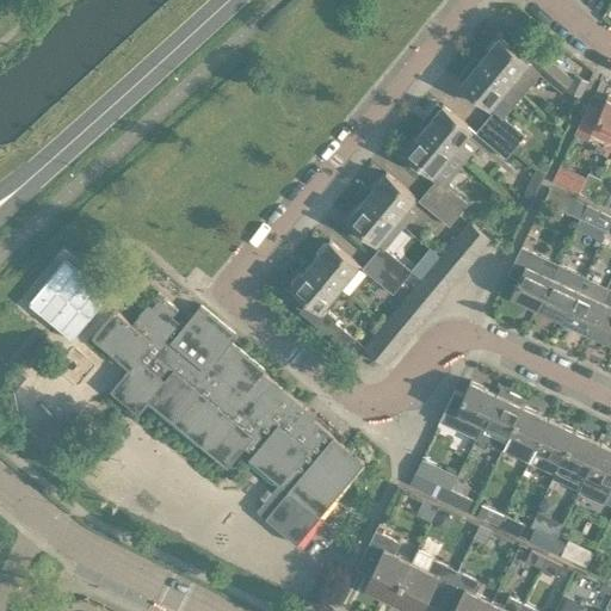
[(529,43),(519,55),(497,36),(479,59),(520,94),(539,73),(562,91),(572,79),(529,43)]
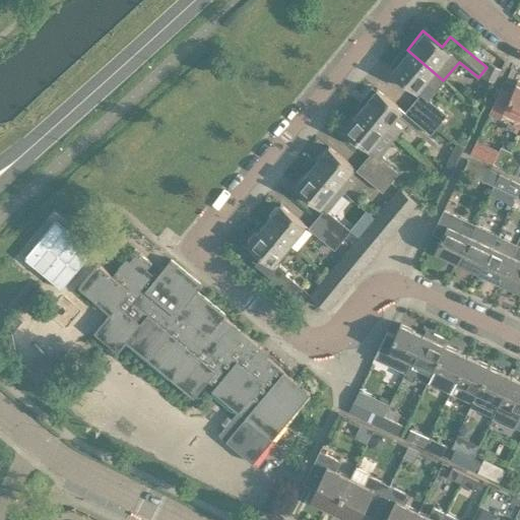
[(396,55),(388,65),(392,68),(391,70),(415,90),(424,98),(432,88),(435,90),(443,80),(407,50),(400,58),(396,55)]
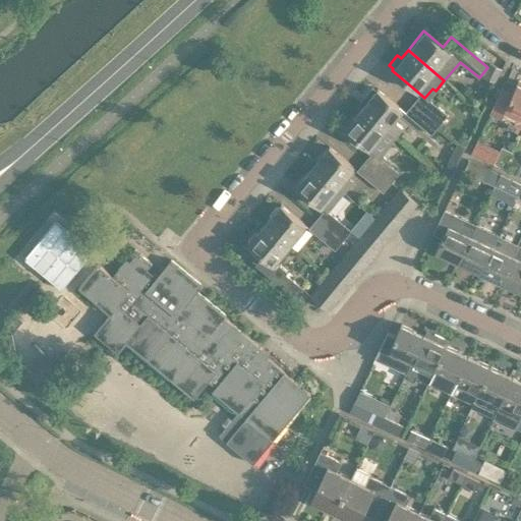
[(494,57),(491,61),(501,65),(503,61),(494,57)]
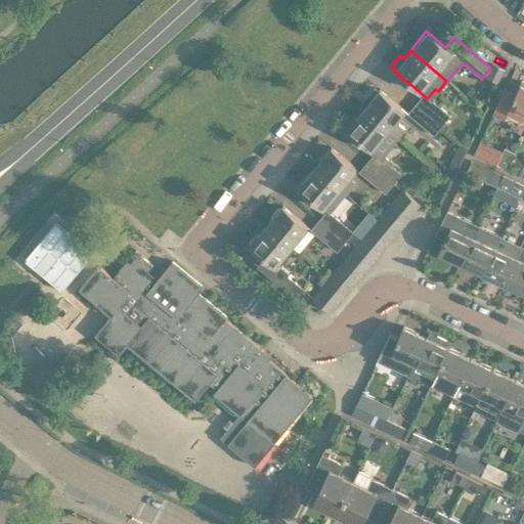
[(487,76),(497,82),(504,69),(493,63),(487,76)]
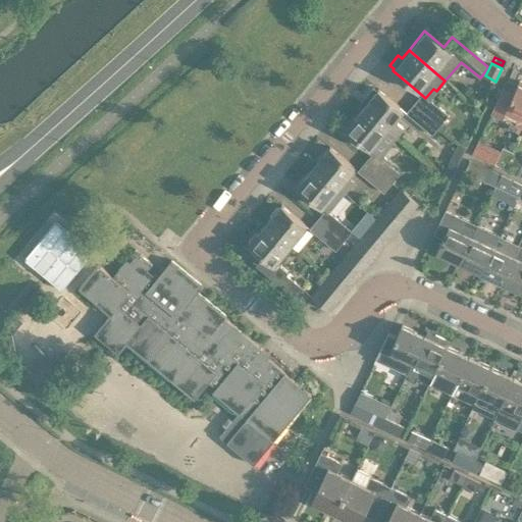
[(503,89),(490,113),(490,114),(502,119),(504,114),(516,120),(514,125),(521,128),(521,82),(519,81),(513,94),(503,89)]
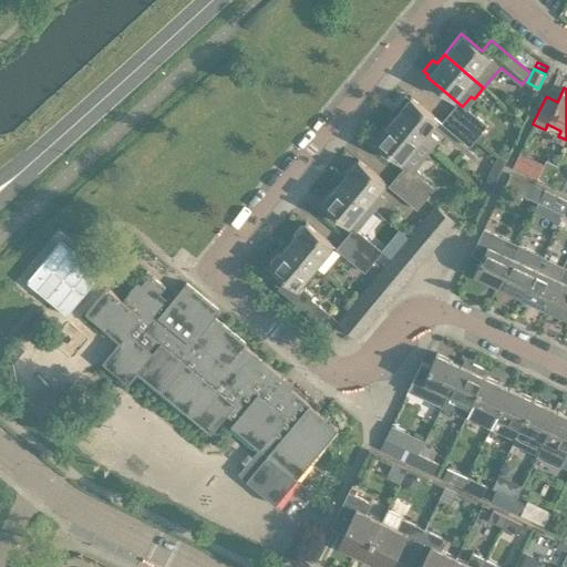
[(410,96),(408,99),(404,95),(394,106),(399,110),(392,119),(418,140),(418,141),(430,151),(439,142),(426,131),(435,119),(410,96)]
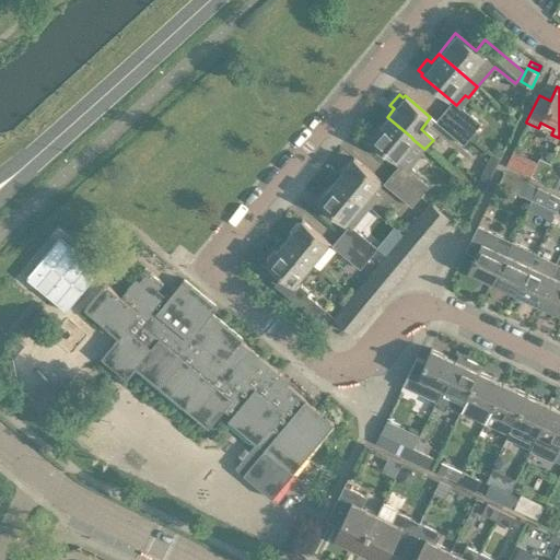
[(444,112),(471,135),(480,125),(452,102),(444,112)]
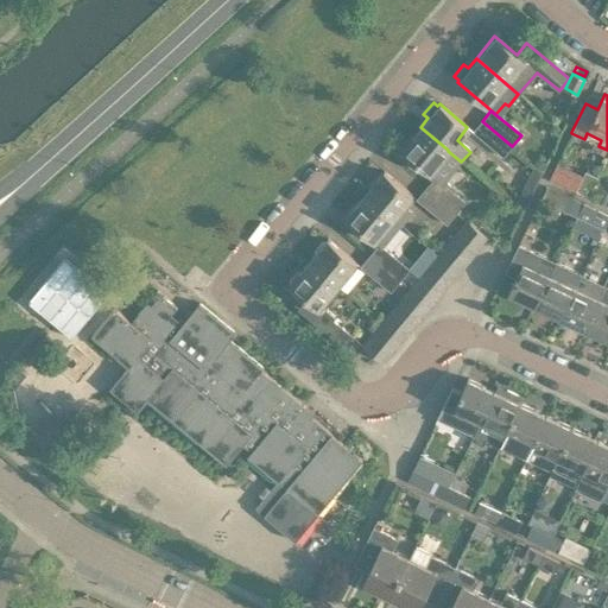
[(512,146),(482,121),(473,133),(502,158),(512,146)]
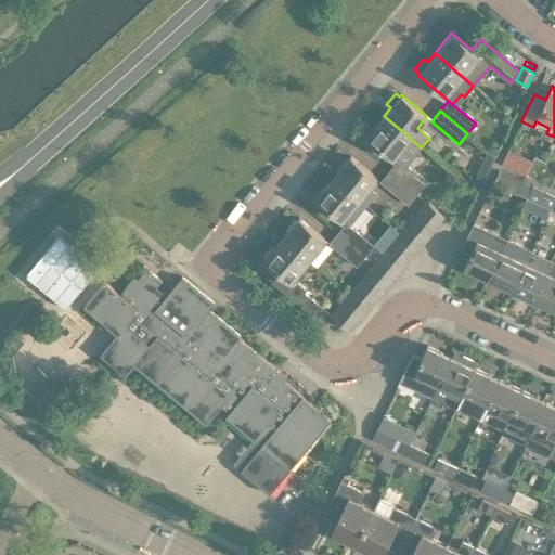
[(384,116),(365,137),(397,163),(398,162),(404,167),(421,147),(409,138),(409,137),(384,116)]
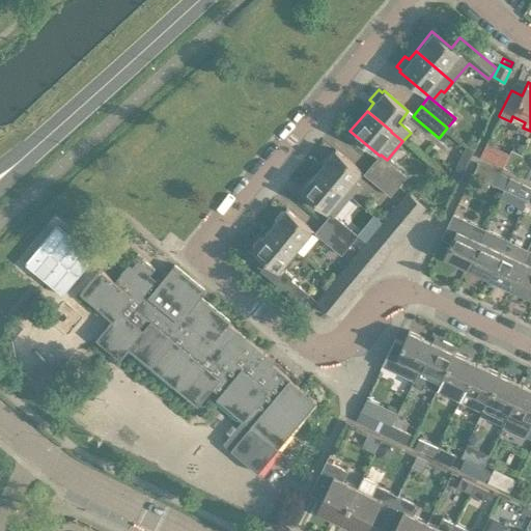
[(510,147),(501,167),(513,173),(523,154),(510,147)]
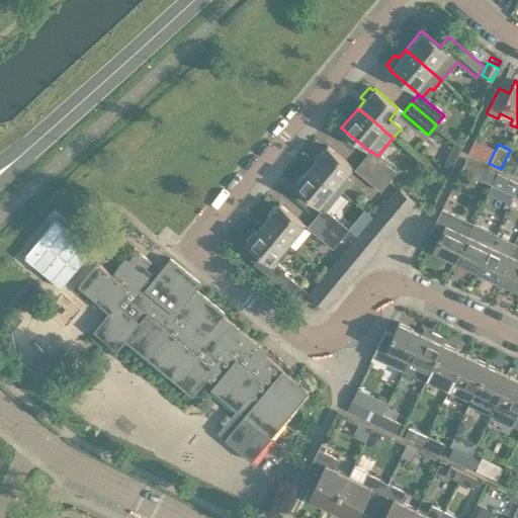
[(326,146),(310,165),(334,185),(334,186),(342,193),(351,181),(343,175),(350,166),(326,146)]
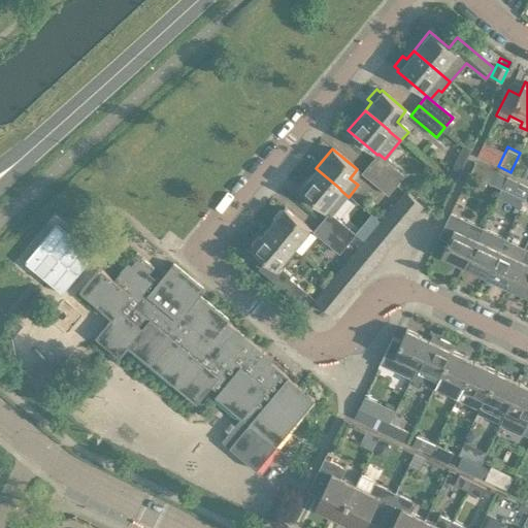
[(369,164),(396,186),(404,176),(385,159),(378,154),(377,155),(369,164)]
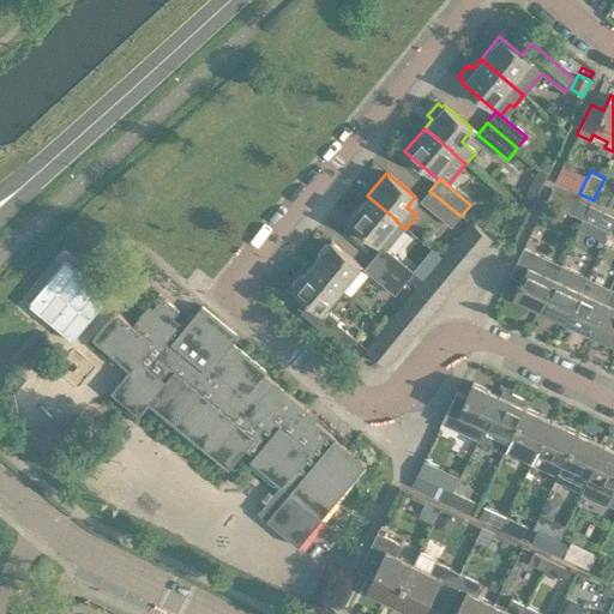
[(461,216),(429,191),(420,202),(451,228),(461,216)]
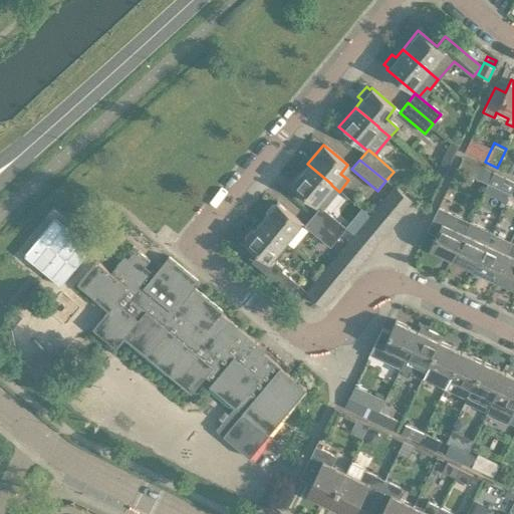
[(296,169),(288,179),(292,182),(291,183),(315,204),(315,203),(320,207),(313,216),(338,237),(345,228),(323,210),(339,192),(331,185),(331,184),(307,164),(300,172),(296,169)]
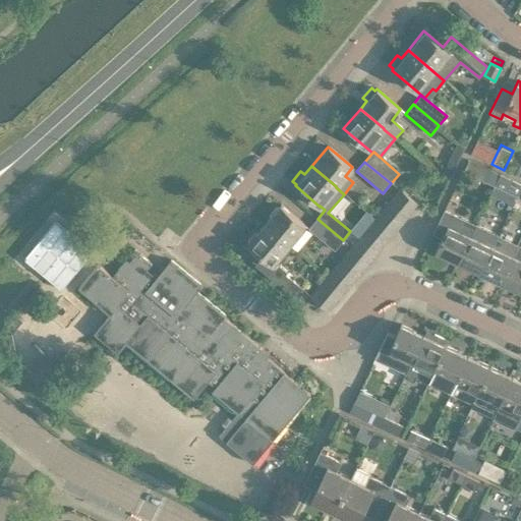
[(490,171),(485,181),(494,185),(499,175),(491,172),(490,171)]
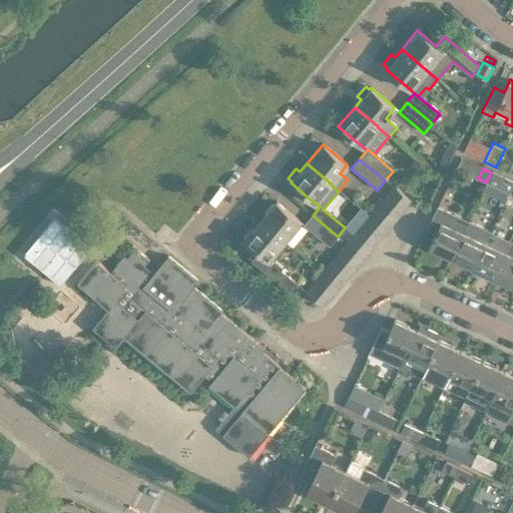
[(491,172),(486,182),(495,187),(508,193),(512,182),(500,177),(491,172)]
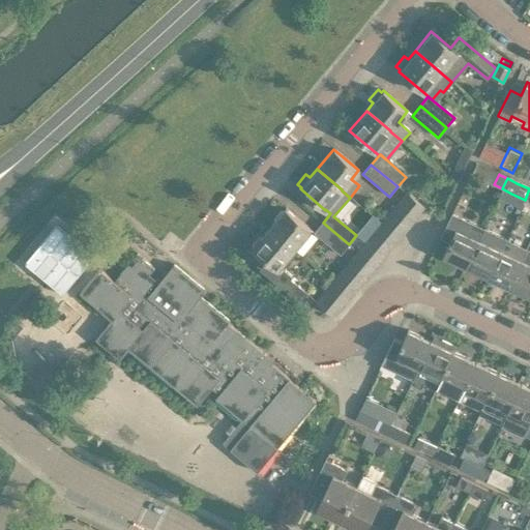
[(407,192),(398,202),(416,216),(424,207),(407,192)]
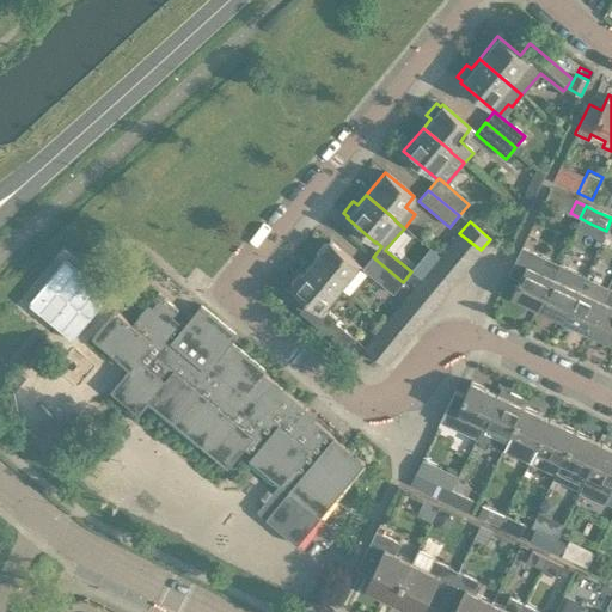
[(459,233),(454,239),(450,245),(471,263),(481,250),(459,233)]
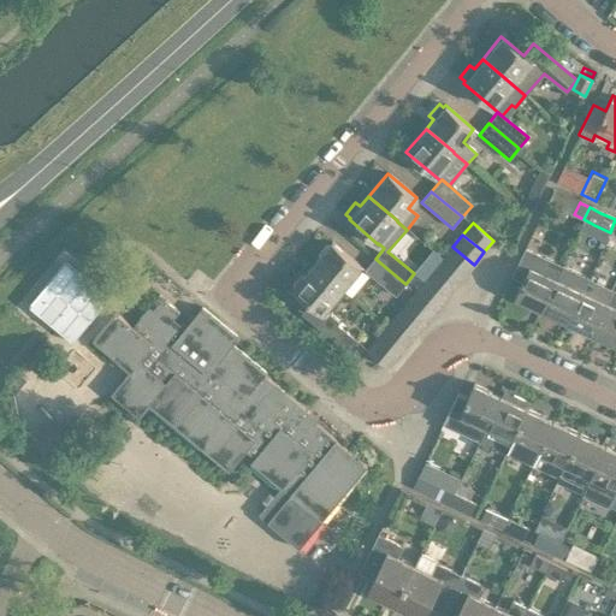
[(330,242),(311,265),(341,289),(360,267),(330,242)]
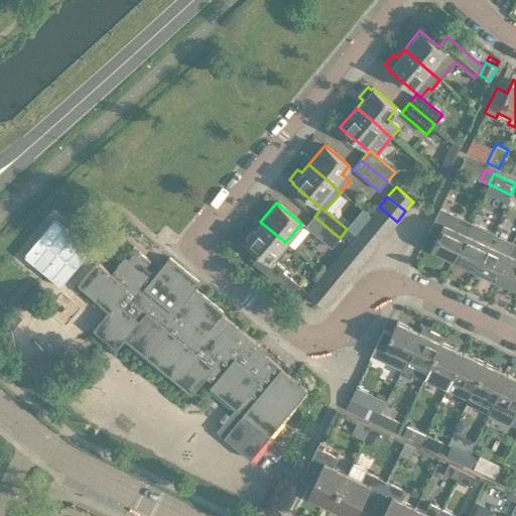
[(379,207),(371,216),(389,231),(397,222),(379,207)]
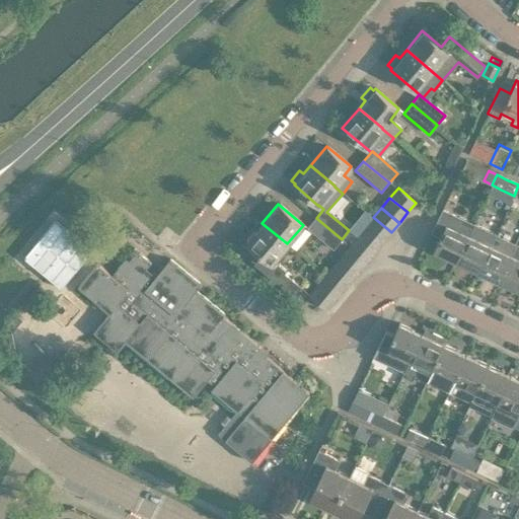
[(440,210),(429,233),(430,233),(438,237),(432,249),(432,250),(455,261),(467,235),(471,224),(442,210),(440,210)]
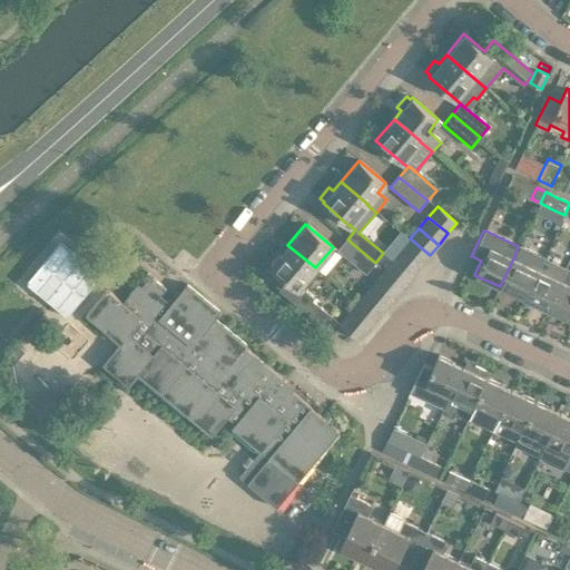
[(401,248),(421,266),(430,255),(410,238),(401,248)]
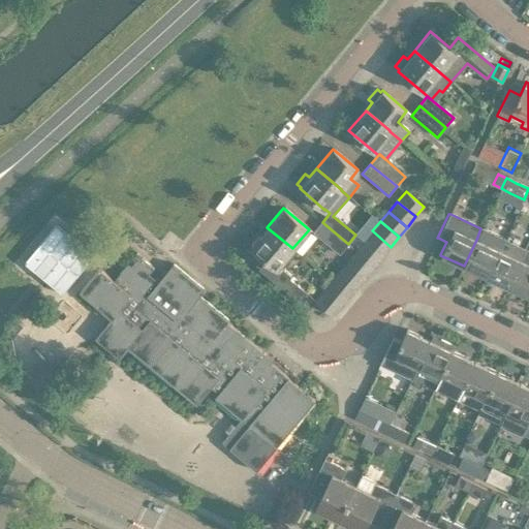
[(348,244),(322,222),(313,232),(340,255),(348,244)]
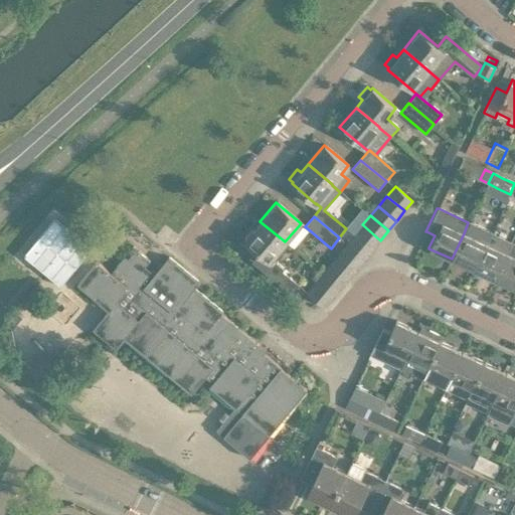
[(53,219),(23,255),(36,266),(42,271),(60,286),(91,249),(72,234),(66,229),(53,219)]
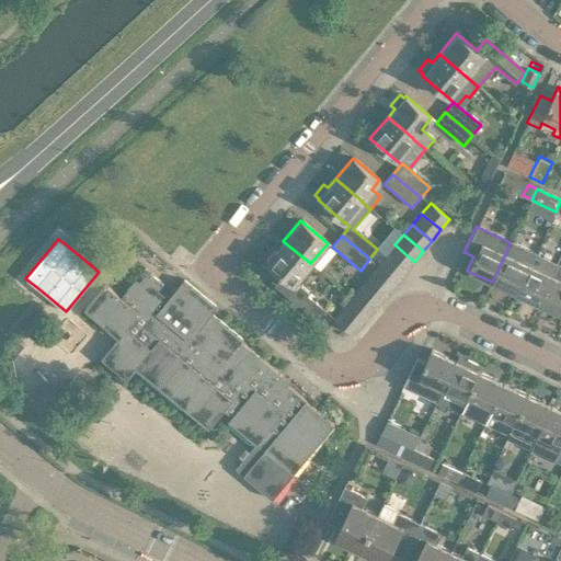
[(265,263),(282,276),(273,286),(317,322),(325,311),(293,285),(310,263),(283,241),(265,263)]
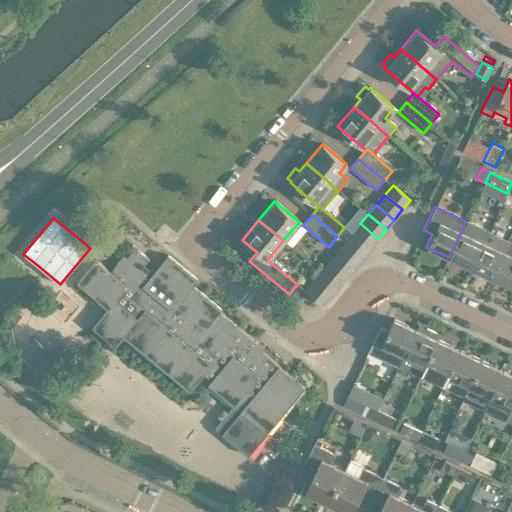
[(461,232),(449,257),(470,267),(487,232),(465,221),(461,232)]
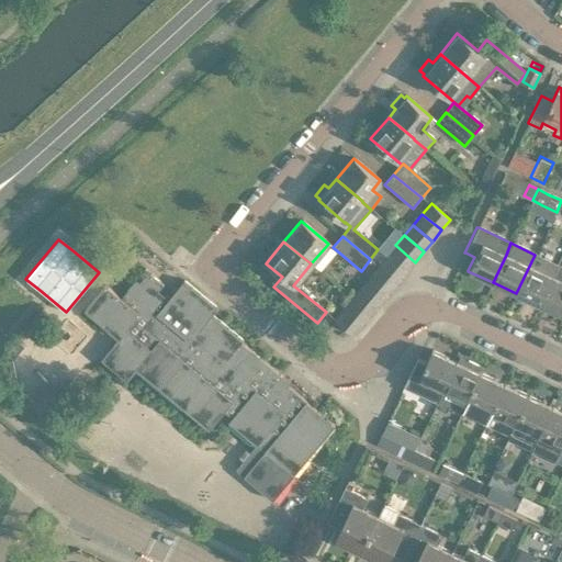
[(395,245),(386,256),(406,272),(415,262),(395,245)]
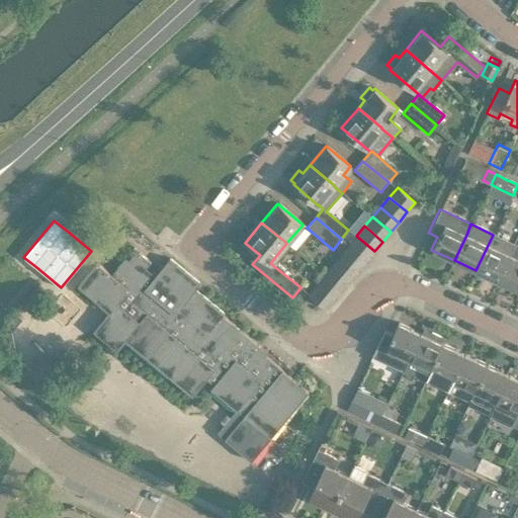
[(493,235),(476,270),(499,281),(516,245),(493,235)]
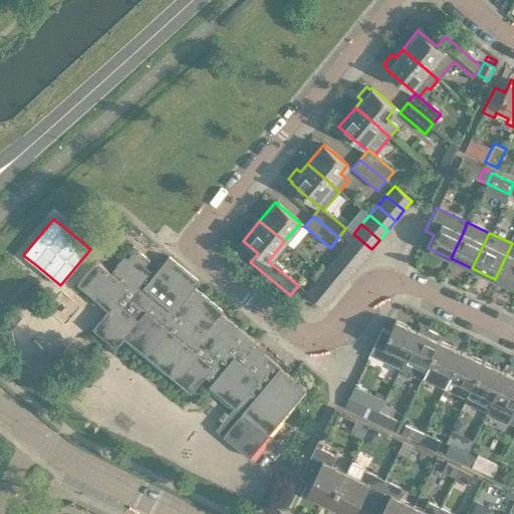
[(353,234),(346,243),(363,258),(371,249),(353,234)]
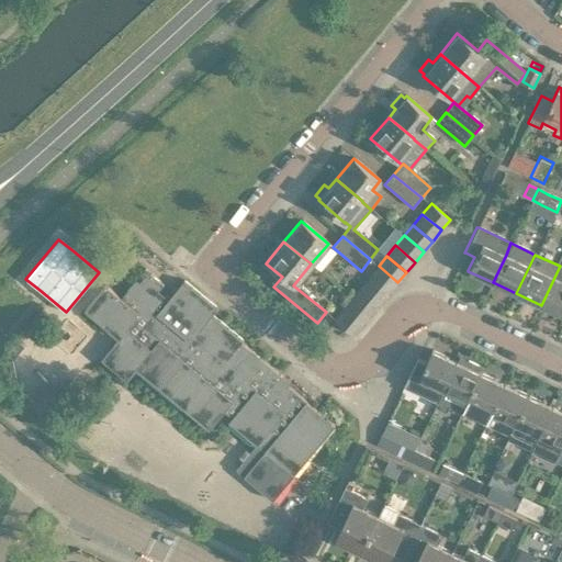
[(389,293),(393,288),(397,282),(379,266),(370,277),(389,293)]
